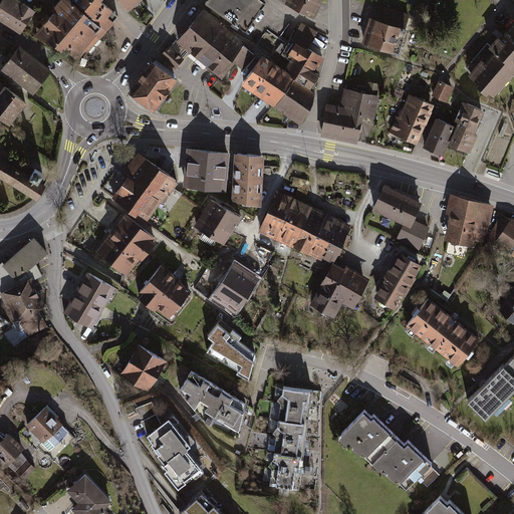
[(34,7),(22,0),(0,0),(0,16),(21,29),(34,7)]
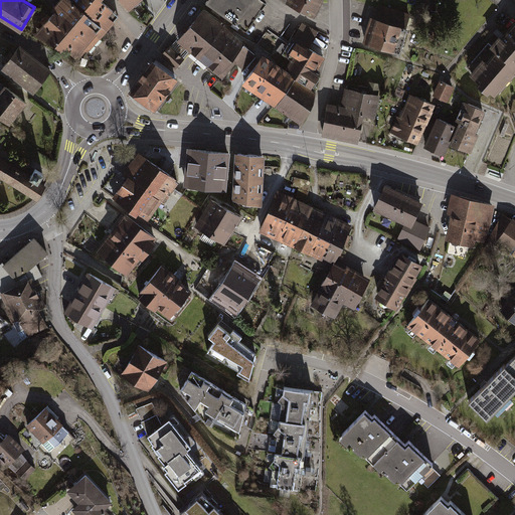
[(107,0),(73,0),(73,1),(71,0),(61,0),(39,30),(65,50),(68,46),(80,55),(87,46),(91,49),(119,13),(105,3),(107,0)]
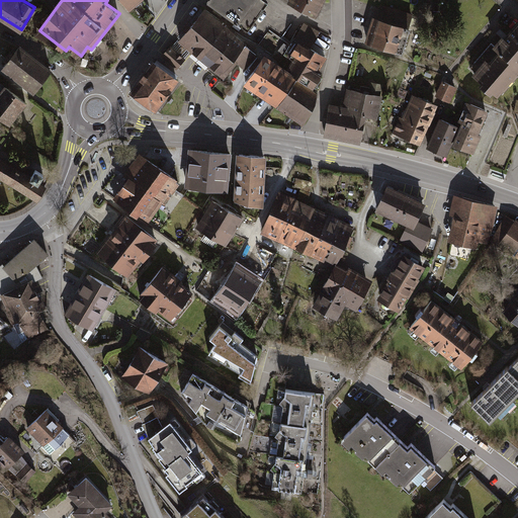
[(119,0),(130,12),(143,0),(119,0)]
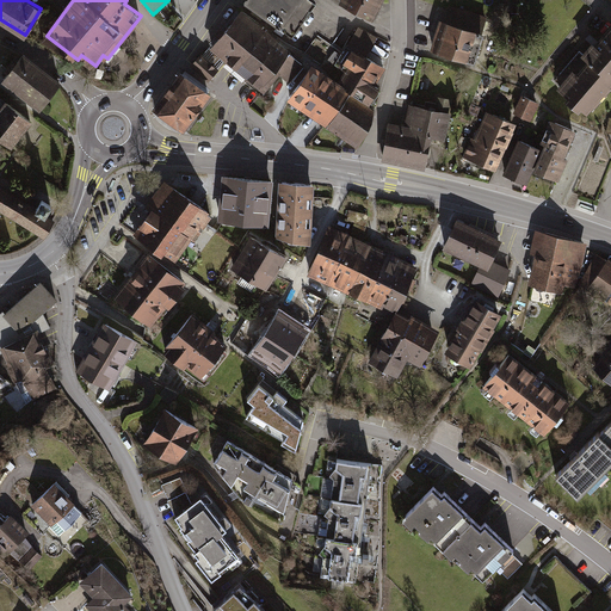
[(316,4),(310,0),(247,0),(246,2),(292,38),(316,4)]
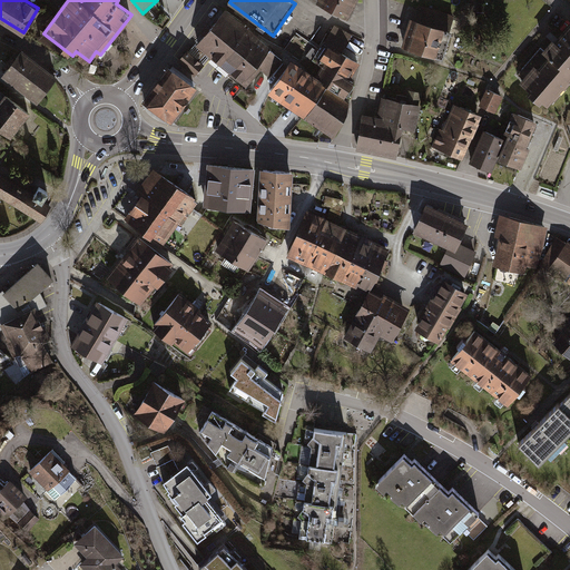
[(318,0),(320,1),(318,3),(345,19),(355,0),(318,0)]
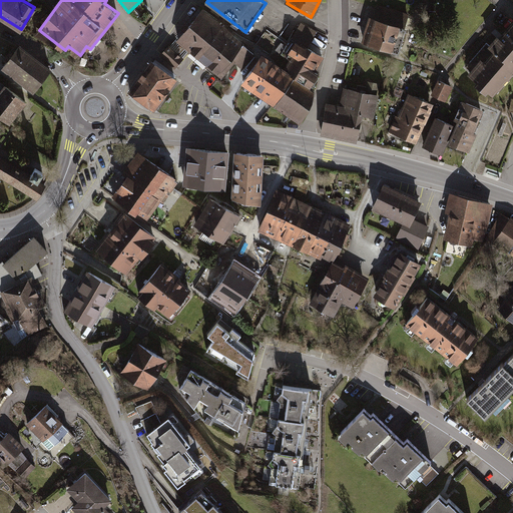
[(373,18),(368,17),(361,43),(398,54),(409,14),(377,4),(373,18)]
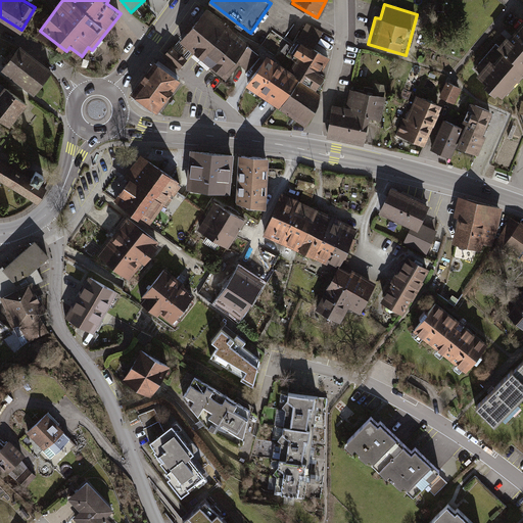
[(249,44),(207,8),(180,42),(227,80),(240,64),(249,72),(260,56),(248,45),(249,44)]
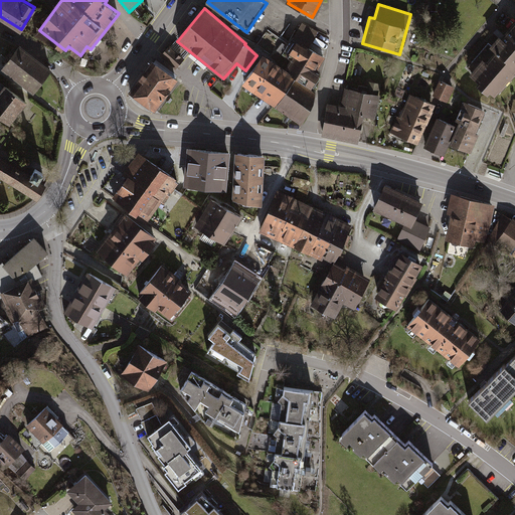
[(514,71),(514,20),(500,38),(498,36),(489,47),(491,49),(470,73),(478,80),(475,83),(487,96),(490,93),(494,97),(514,71)]
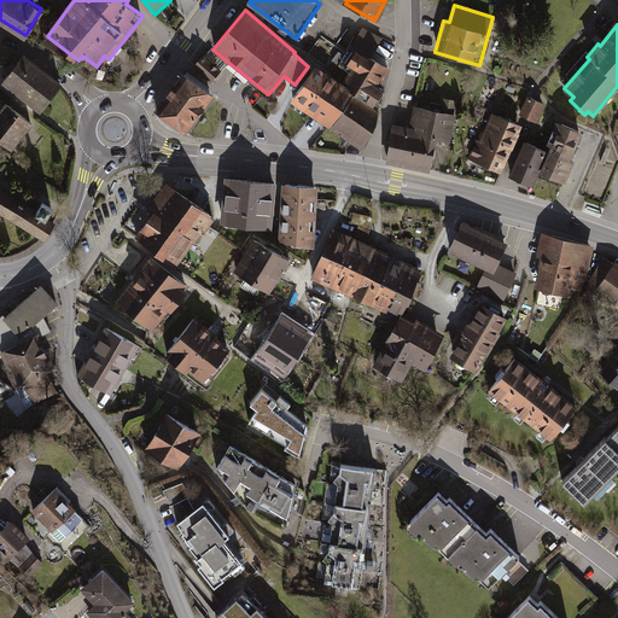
[(382,86),(391,69),(371,58),(383,38),(363,28),(351,47),(350,46),(339,65),(349,71),(343,82),(357,92),(331,130),(362,150),(378,123),(380,110),(375,106),(386,88),(382,86)]
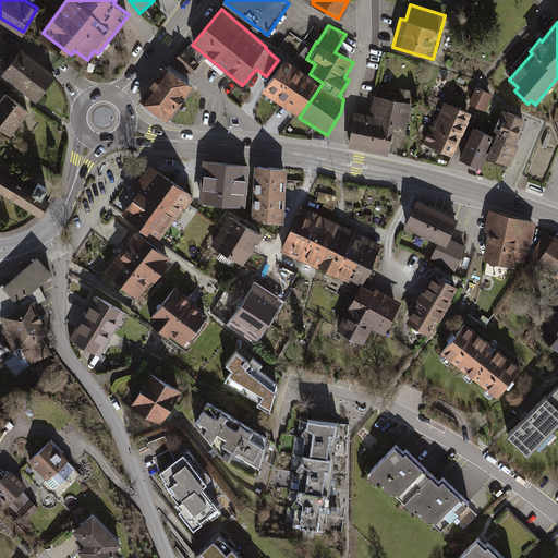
[(191,45),(185,50),(199,62),(205,57),(191,45)]
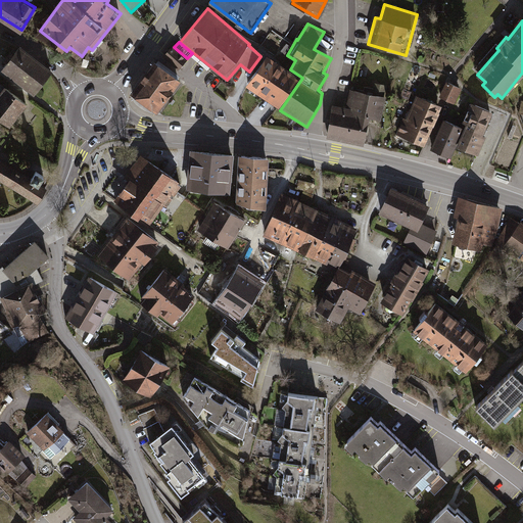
[(49,69),(17,46),(0,68),(32,92),(49,69)]
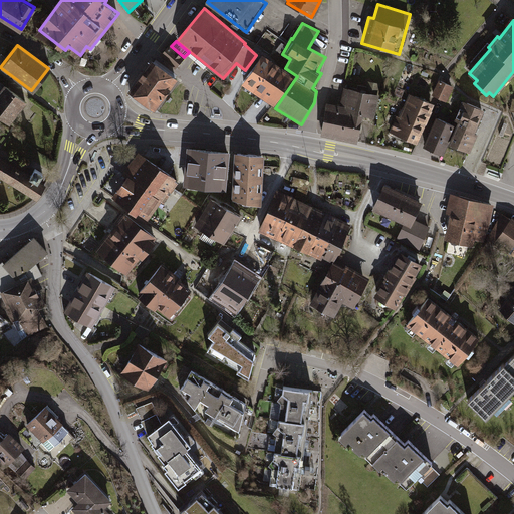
[(170,45),(160,55),(176,68),(185,58),(184,57),(171,46),(170,45)]
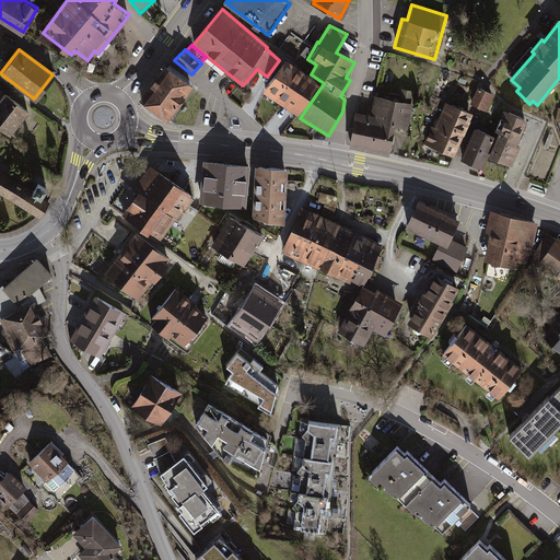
[(263,92),(300,115),(322,82),(287,59),(263,92)]
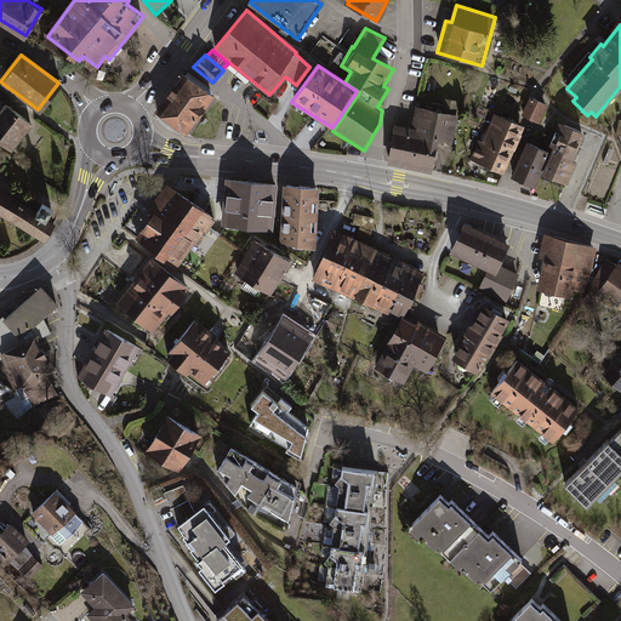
[(215,95),(183,72),(155,110),(188,134),(215,95)]
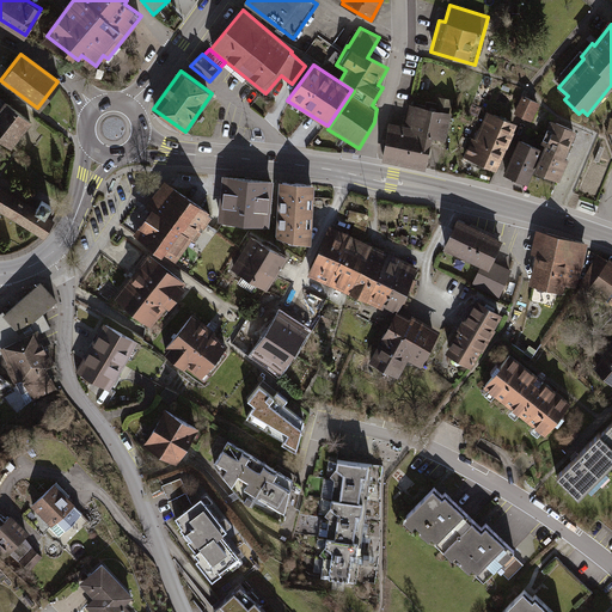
[(540,104),(522,96),(514,114),(532,123),(540,104)]
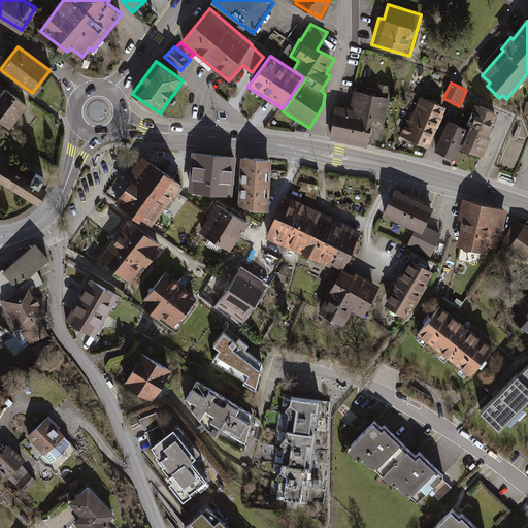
[(33,105),(3,84),(0,88),(0,120),(13,130),(33,105)]
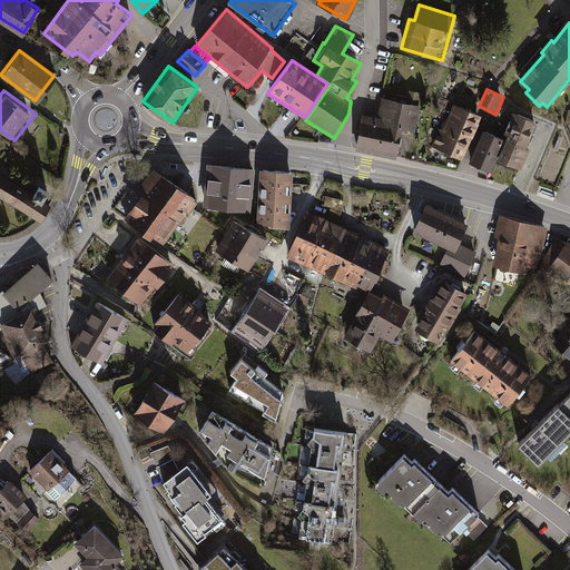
[(422,92),(408,90),(404,102),(419,106),(422,92)]
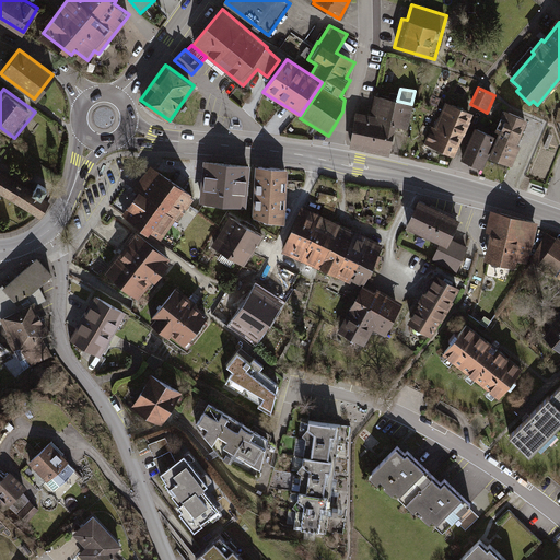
[(397,101),(374,96),(371,116),(354,113),(349,144),(389,152),(394,128),(408,130),(412,104),(411,104),(397,101)]
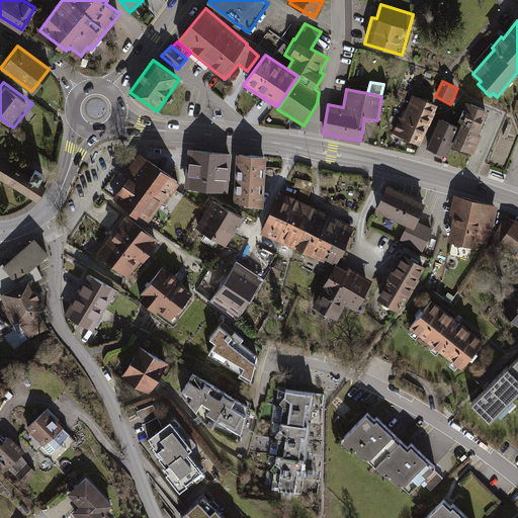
[(438,106),(412,95),(402,118),(399,116),(392,134),(420,146),(438,106)]
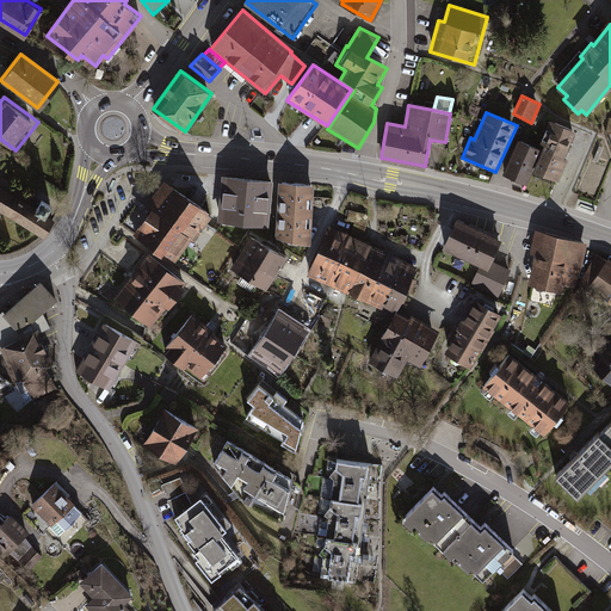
[(575,131),(549,121),(539,144),(543,147),(532,171),(557,181),(567,160),(565,159),(575,131)]
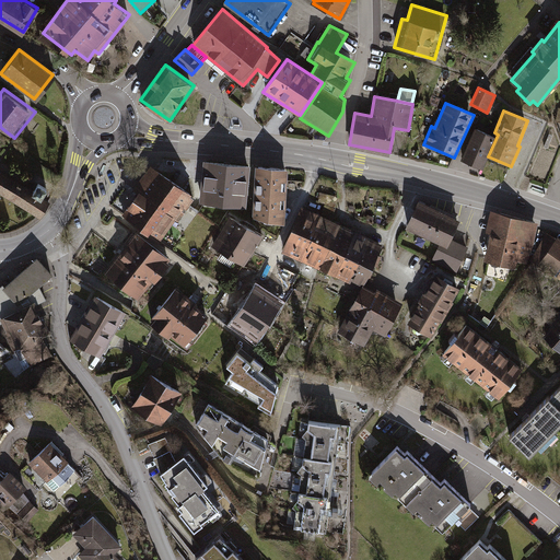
[(496,137),(475,128),(461,161),(482,170),(496,137)]
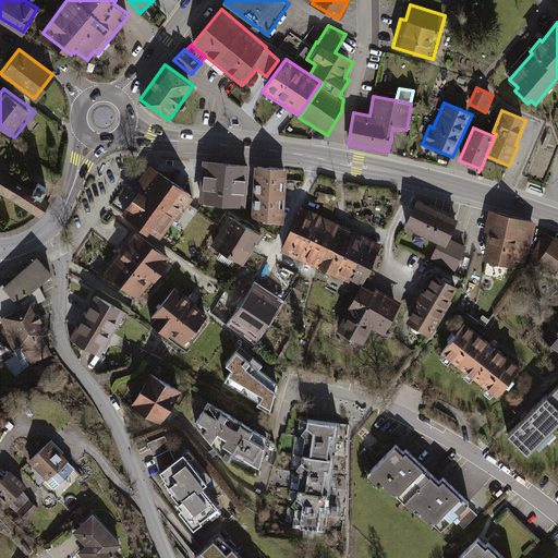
[(192,194),(150,165),(135,185),(140,189),(121,214),(158,240),(176,217),(179,219),(194,197),(191,195),(192,194)]
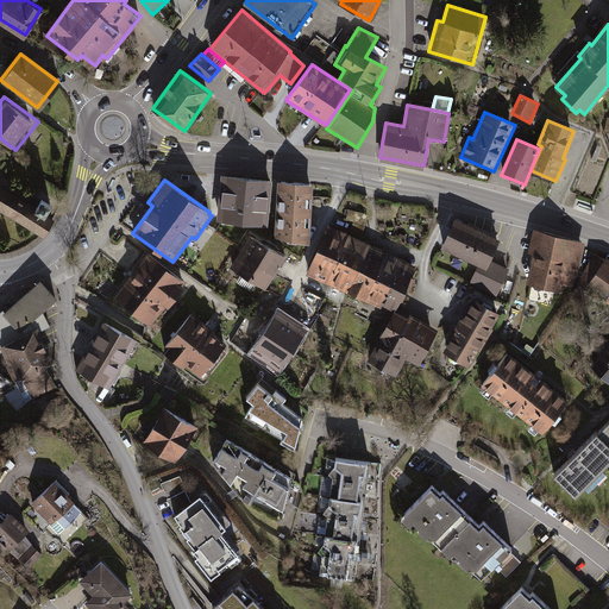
[(268,225),(270,182),(220,180),(218,223),(268,225)]
